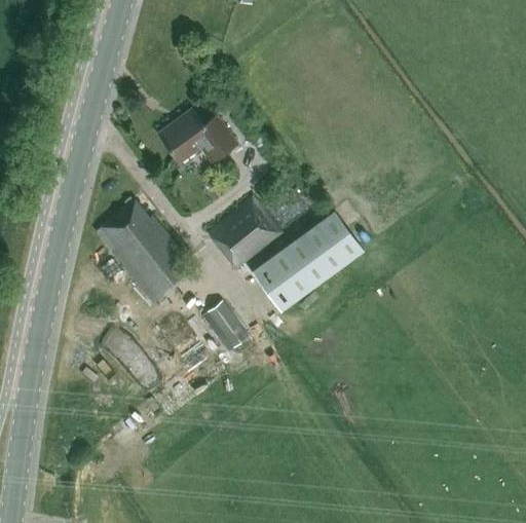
[(200,150),(201,151),(212,165),(238,146),(217,116),(203,125),(192,109),(156,136),(179,166),(200,150)]
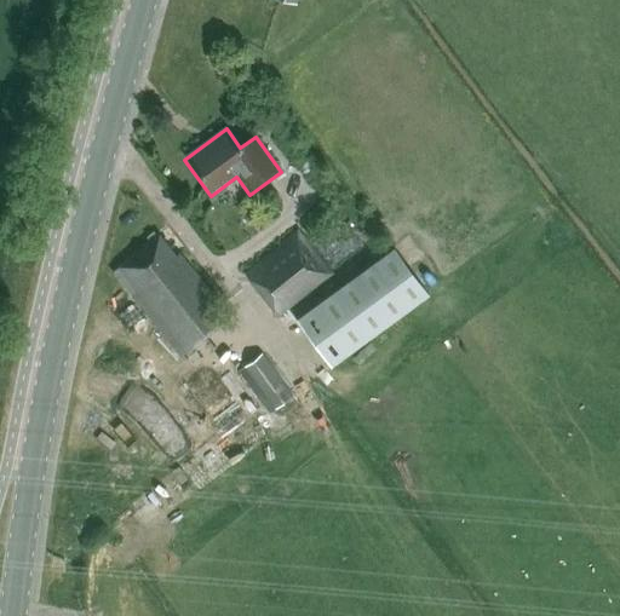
[(333,275),(299,232),(245,276),(280,318),(333,275)]
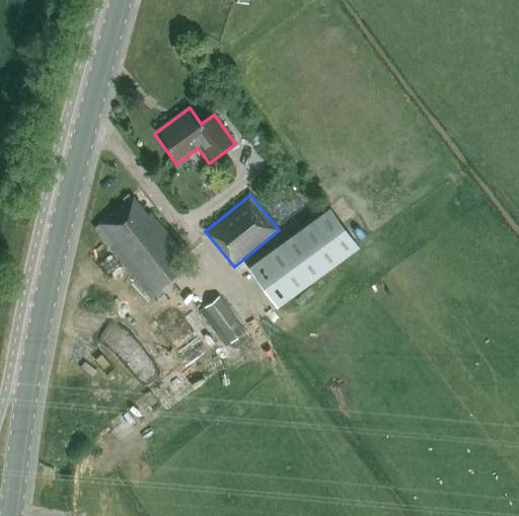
[(142,218),(127,197),(89,224),(148,305),(193,273),(152,218),(148,221),(144,216),(142,218)]
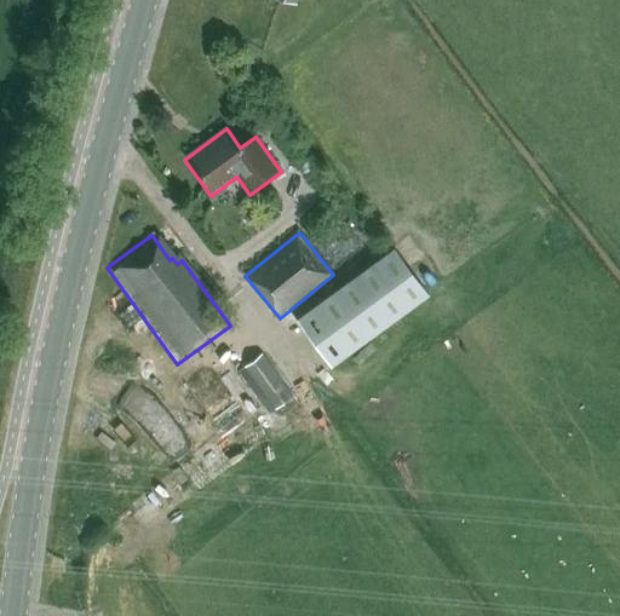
[(332,368),(429,297),(394,249),(297,320),(332,368)]
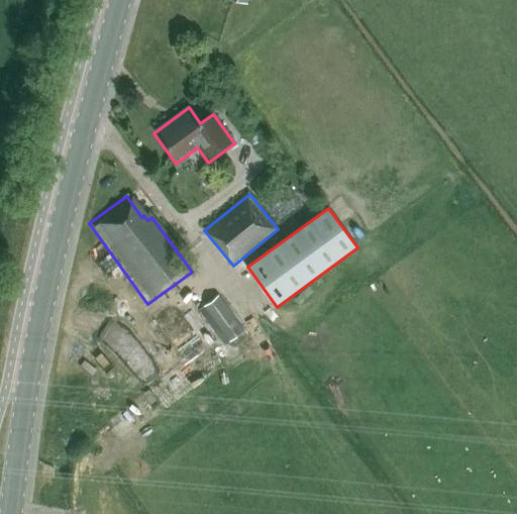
[(244,331),(218,297),(199,311),(225,346),(244,331)]
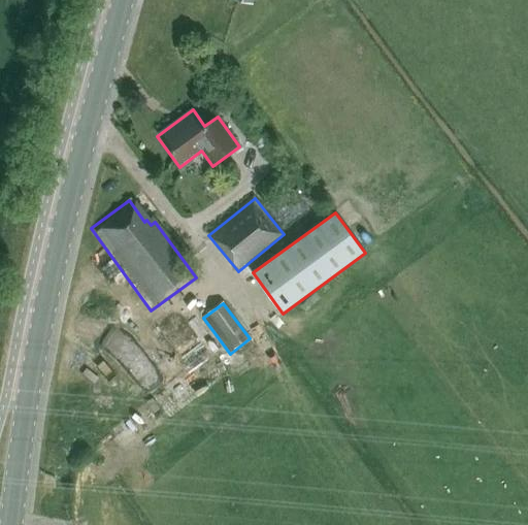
[(141,312),(112,330),(130,359),(104,375),(112,388),(86,405),(99,425),(159,387),(159,386),(180,372),(141,312)]
